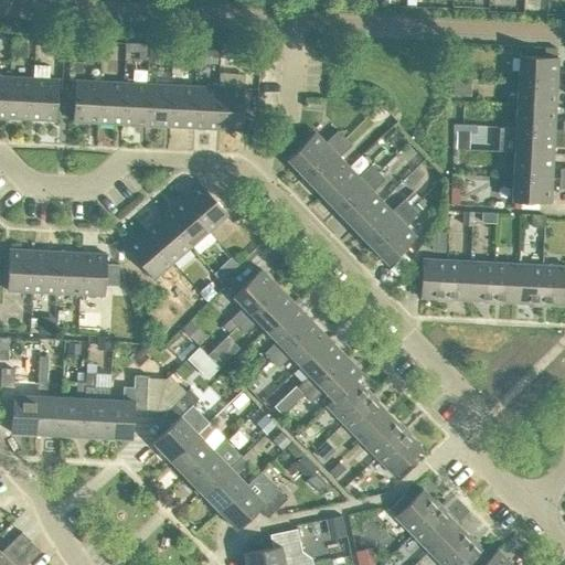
[(51,42),(50,53),(61,54),(62,42),(51,42)]
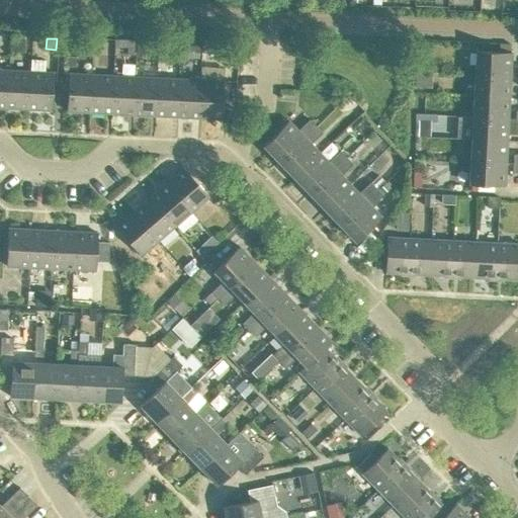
[(113,40),(100,39),(99,56),(112,56),(113,40)]
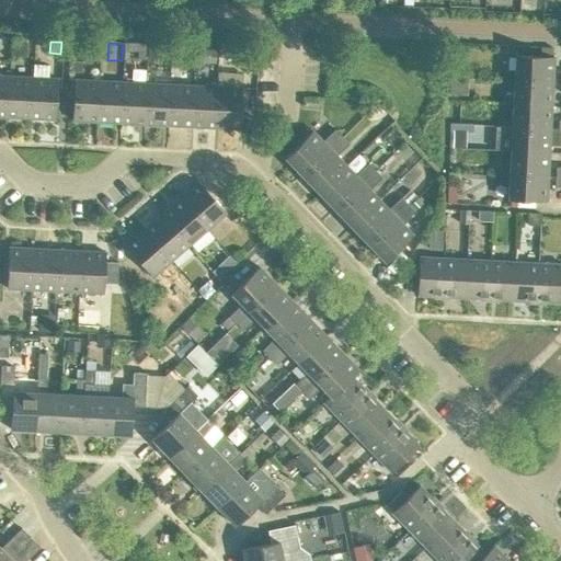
[(132,43),(132,52),(147,53),(147,44),(132,43)]
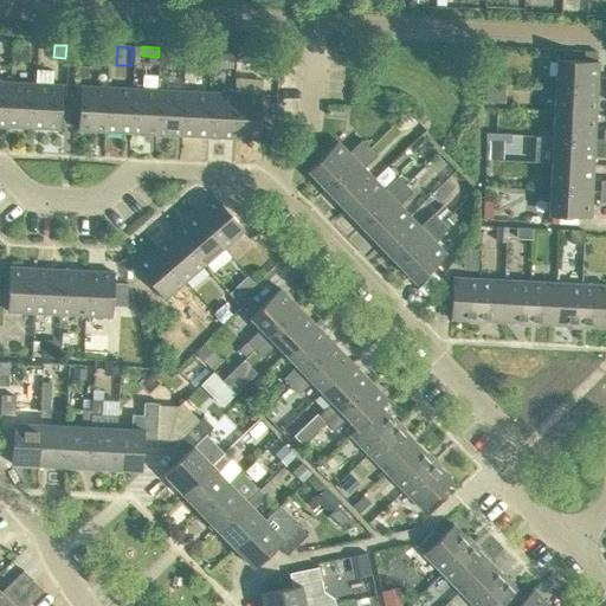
[(234,62),(276,64),(277,49),(236,46),(234,62)]
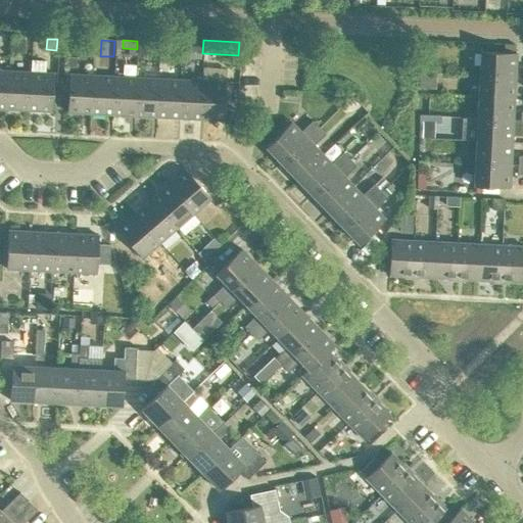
[(137,49),(137,52),(150,53),(151,41),(137,41),(137,49)]
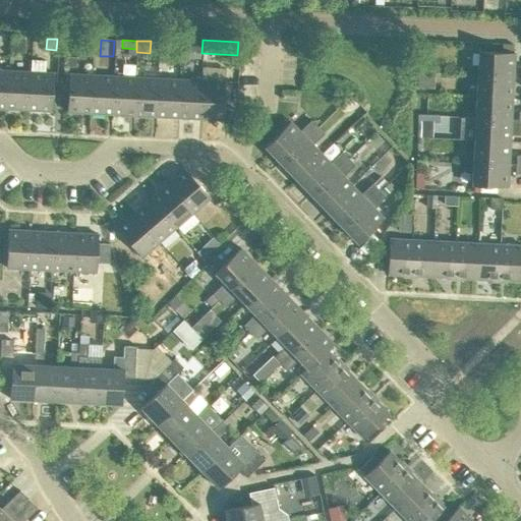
[(199,47),(189,47),(189,58),(198,59),(199,47)]
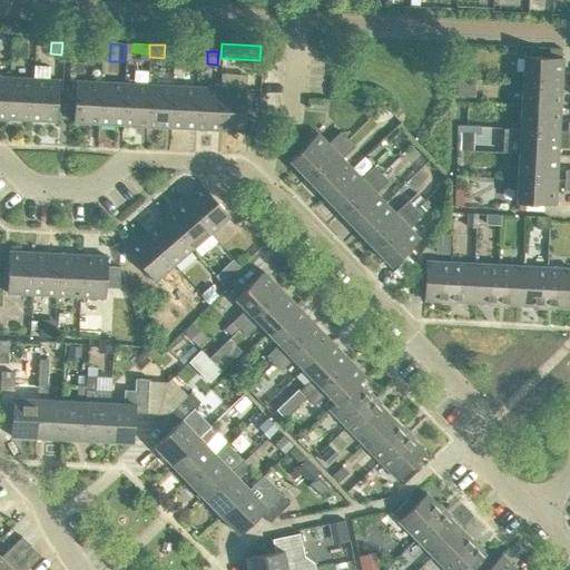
[(522,57),(521,81),(560,84),(562,59),(522,57)]
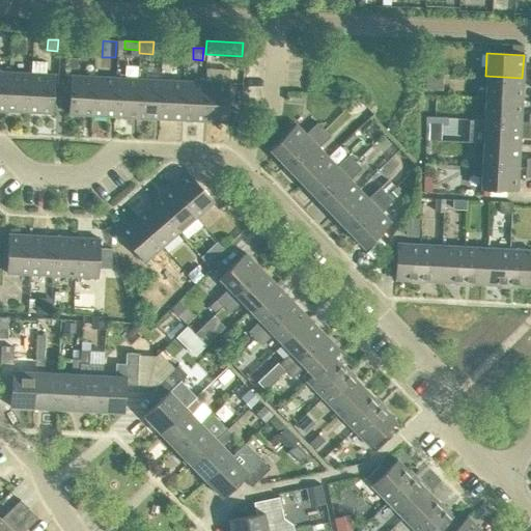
[(77,68),(77,58),(66,58),(66,68),(77,68)]
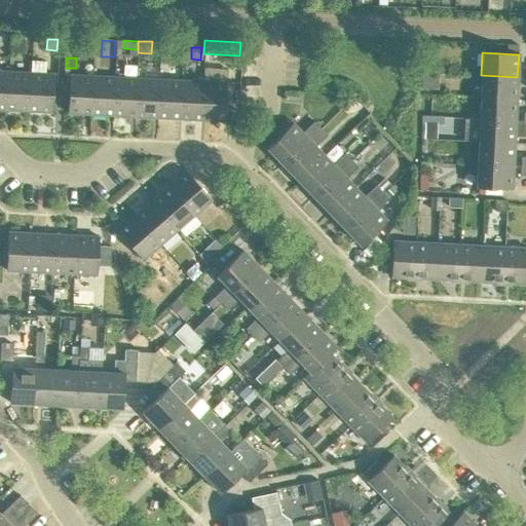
[(5,110),(28,111),(30,73),(7,72),(5,110)]
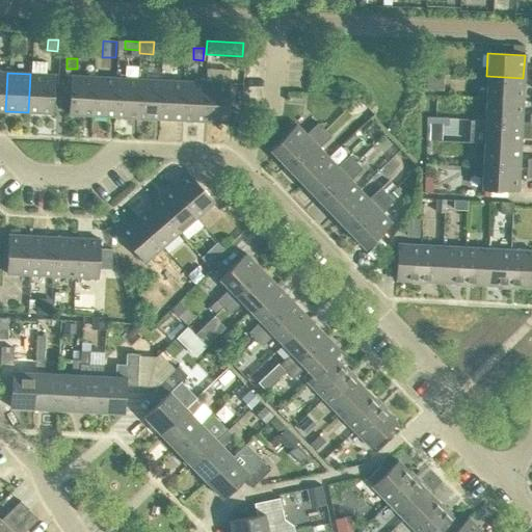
[(30,74),(28,112),(51,113),(53,75),(30,74)]
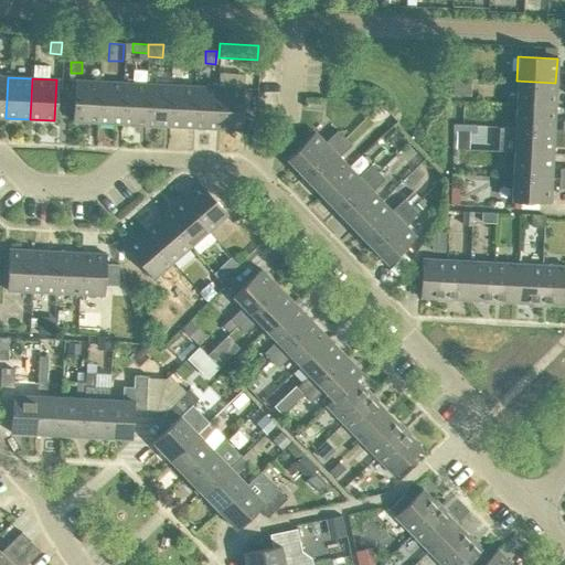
[(469,95),(470,82),(452,80),(451,94),(469,95)]
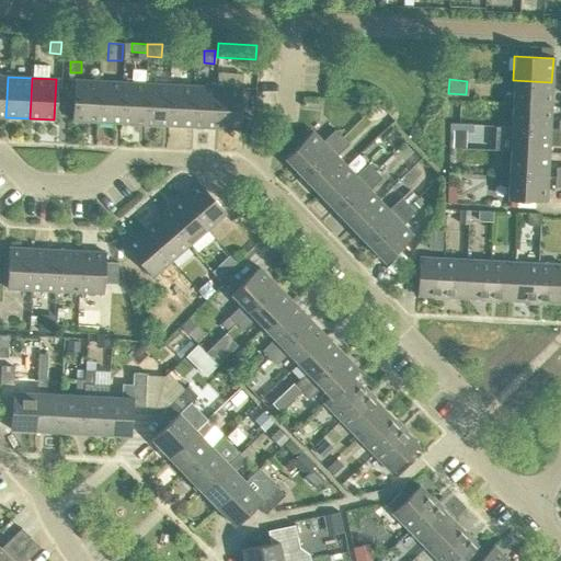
[(71,121),(95,122),(98,81),(73,80),(71,121)]
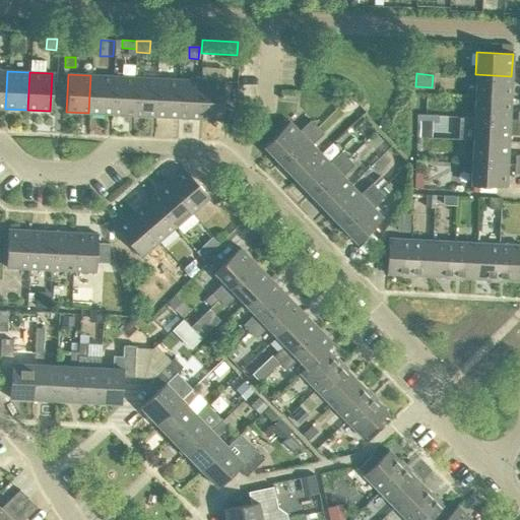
[(475,74),(474,96),(510,99),(511,76),(475,74)]
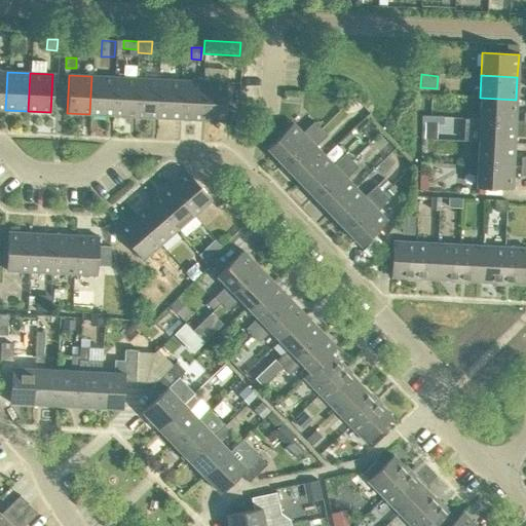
[(89,114),(112,116),(114,77),(91,76),(89,114)]
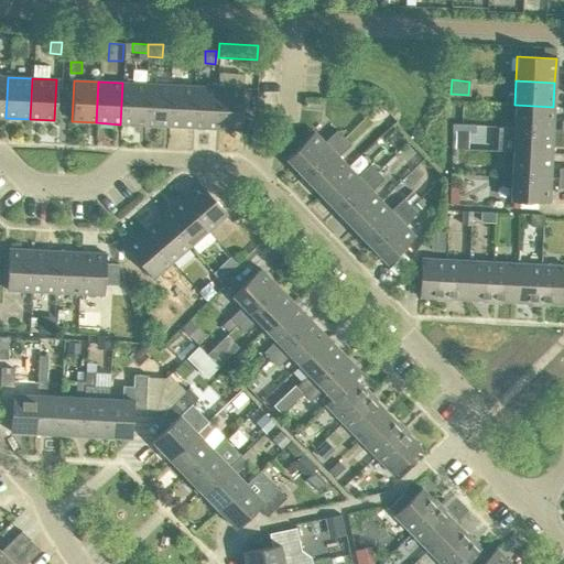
[(120,125),(144,126),(145,84),(122,83),(120,125)]
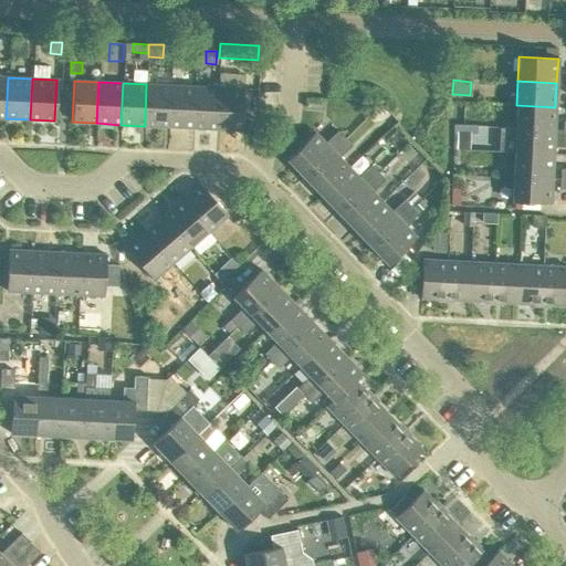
[(145,126),(168,127),(170,85),(146,84),(145,126)]
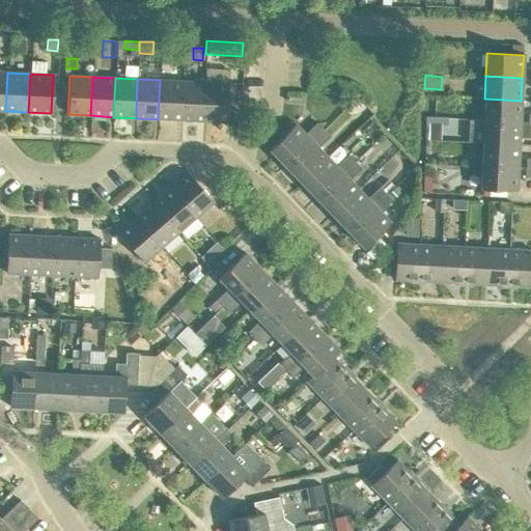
[(158,119),(180,120),(183,81),(160,80),(158,119)]
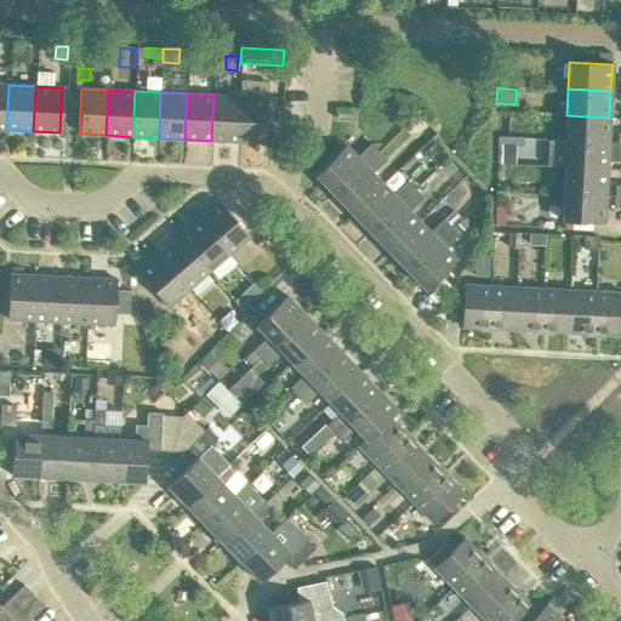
[(211,141),(237,142),(239,96),(214,95),(211,141)]
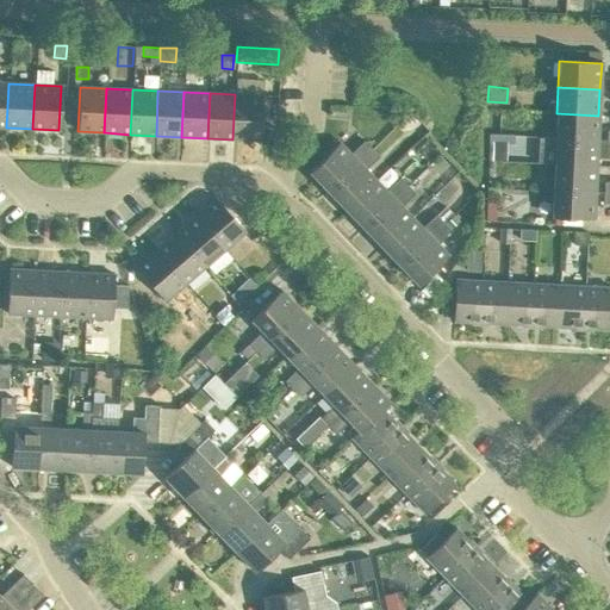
[(235,94),(232,139),(260,141),(261,97),(235,94)]
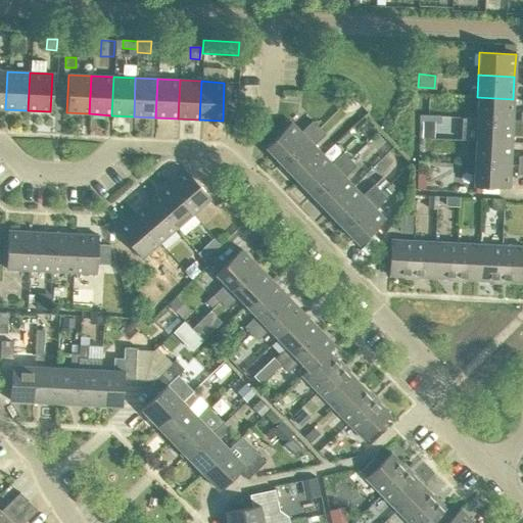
[(477,97),(476,119),(512,121),(513,99),(477,97)]
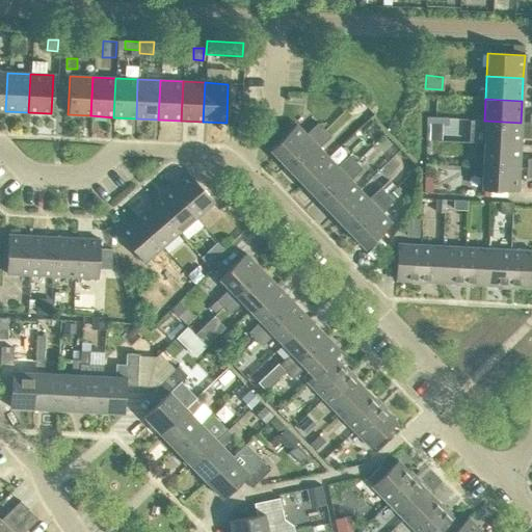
[(530,138),(531,132),(528,132),(528,123),(521,123),(484,121),(483,143),(520,145),(520,138),(530,138)]
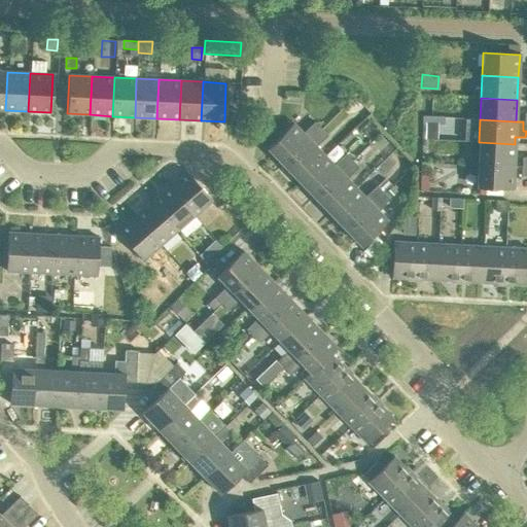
[(267,148),(282,165),(320,129),(314,121),(302,133),(292,124),(267,148)]
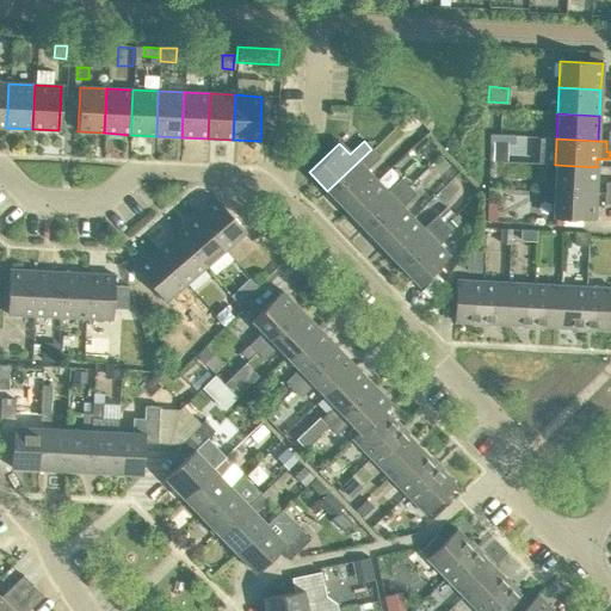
[(505,143),(494,143),(494,160),(505,160),(505,143)]
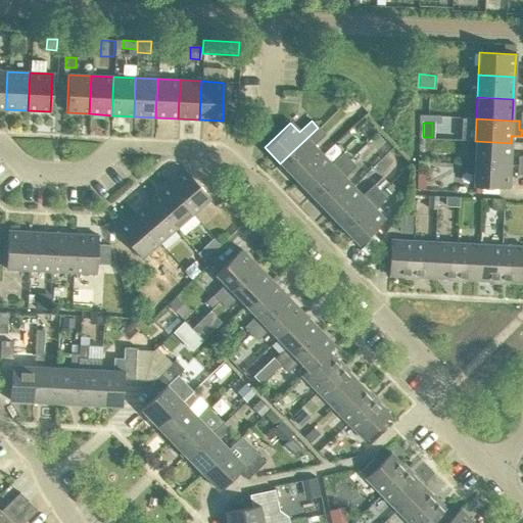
[(280,163),(295,180),(322,154),(313,146),(325,134),(318,128),(280,163)]
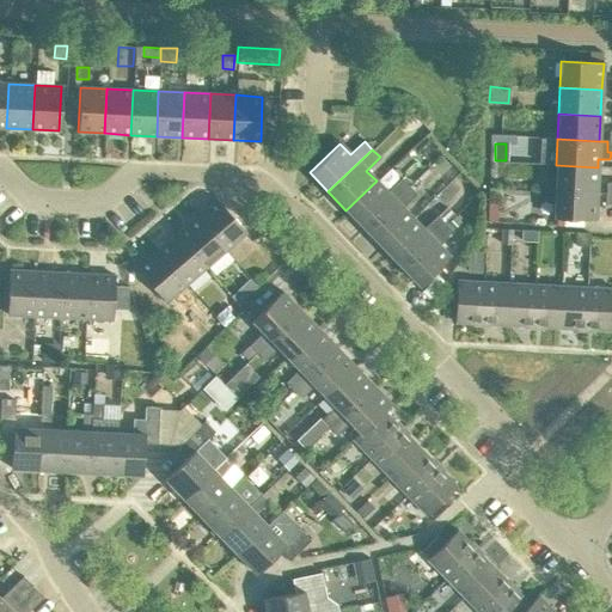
[(556,165),(555,190),(597,193),(598,167),(556,165)]
